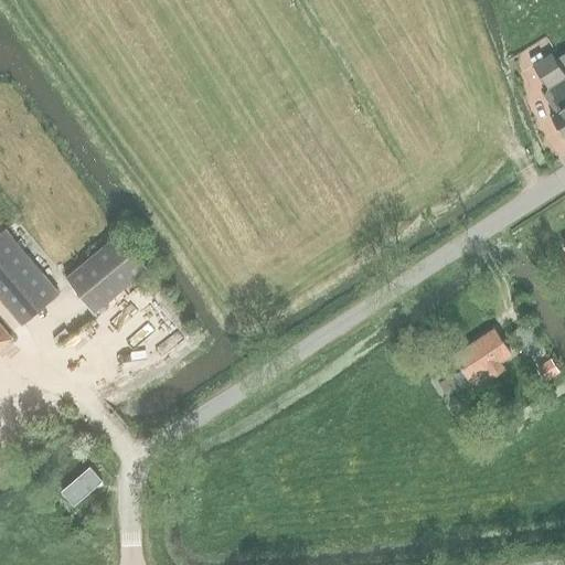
[(550,86),(564,76),(564,74),(552,54),(535,65),(550,86)]
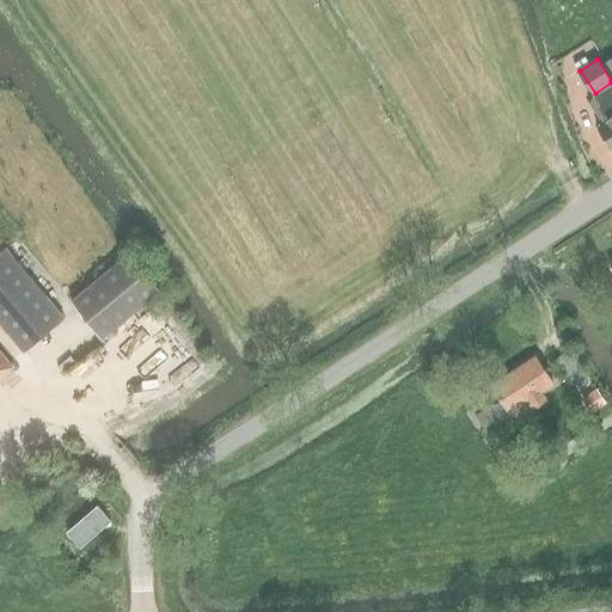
[(597,127),(611,151),(611,83),(595,93),(591,103),(604,122),(597,127)]
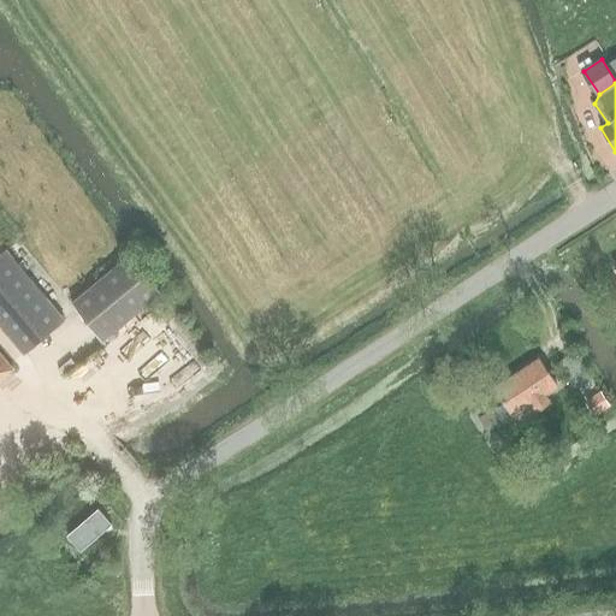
[(5,250),(0,254),(0,326),(24,355),(65,321),(6,250),(5,250)]
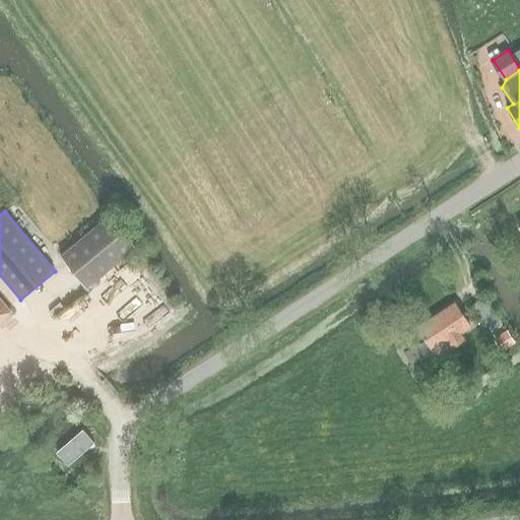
[(86,288),(137,247),(111,214),(60,256),(86,288)]
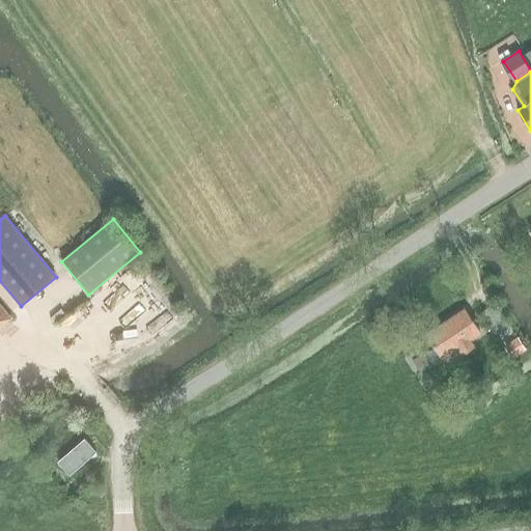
[(0,327),(10,318),(0,305),(0,327)]
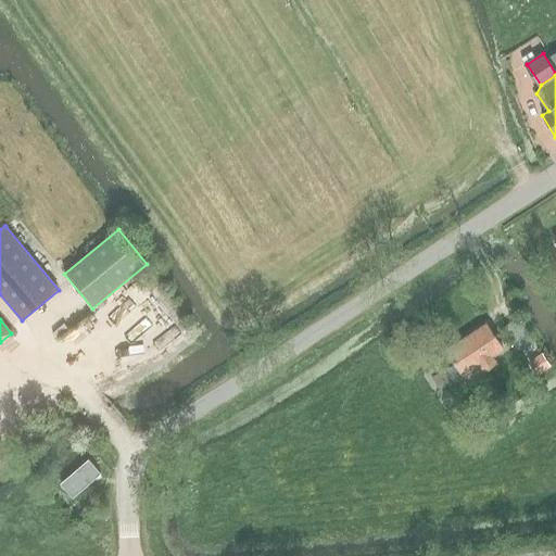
[(484,371),(496,363),(491,355),(502,348),(487,324),(446,351),(463,375),(479,364),(484,371)]
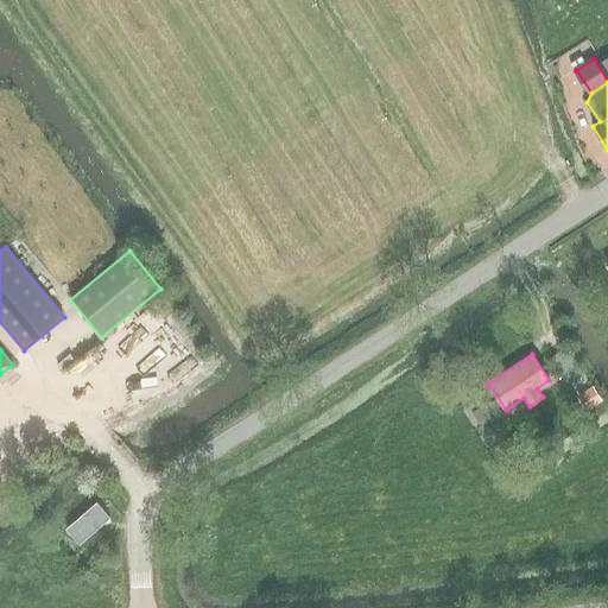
[(602,400),(593,385),(576,396),(586,411),(602,400)]
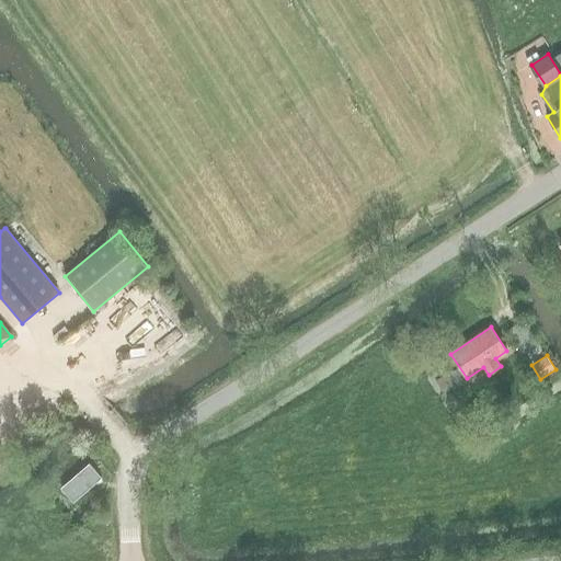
[(73,502),(101,478),(89,464),(61,488),(73,502)]
